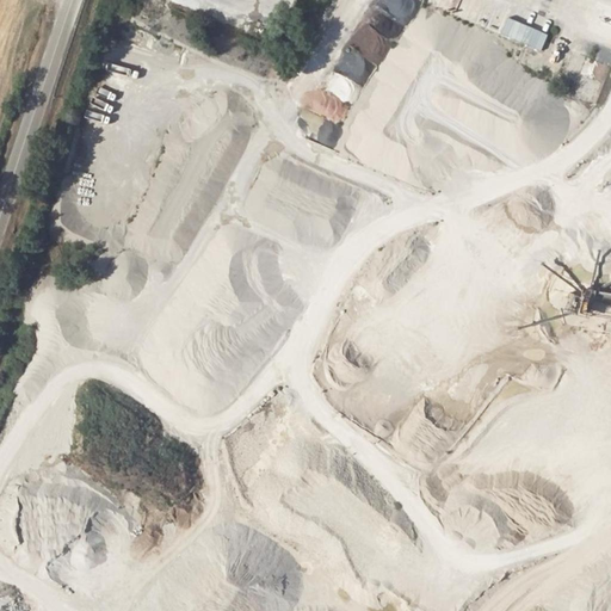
[(507,35),(514,12),(499,6),(492,30),(507,35)]
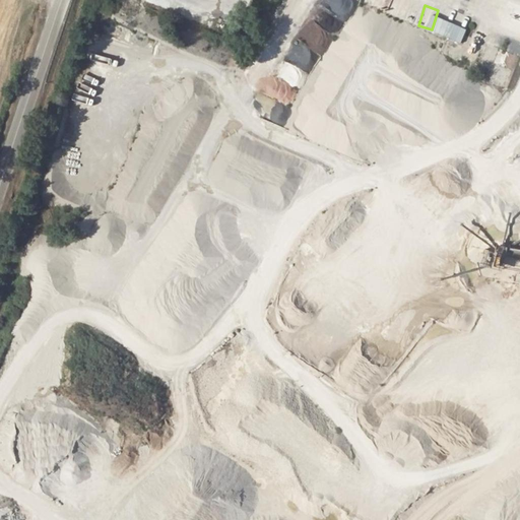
[(295,89),(336,40),(307,15),(290,35),(301,43),(274,73),(295,89)]
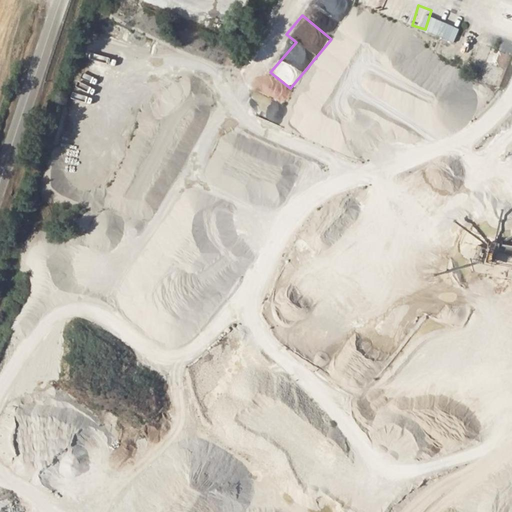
[(379,37),(385,40),(391,26),(384,23),(379,37)]
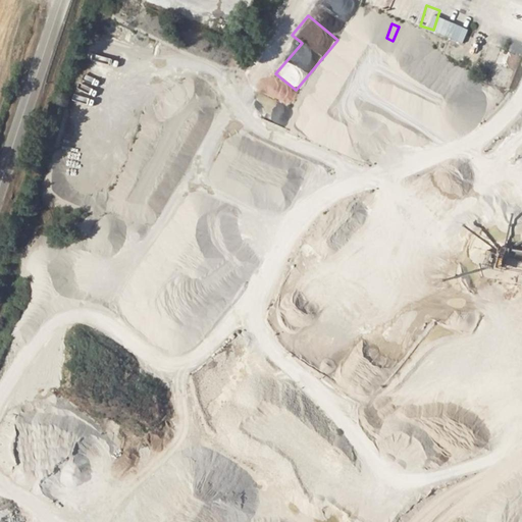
[(464,64),(468,51),(453,46),(449,60),(464,64)]
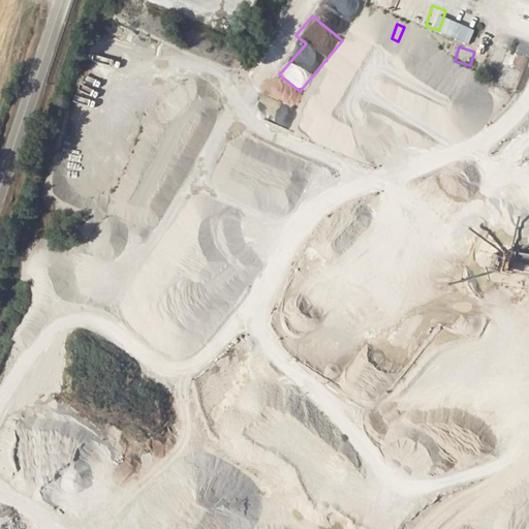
[(509,53),(505,63),(522,69),(526,58),(509,53)]
